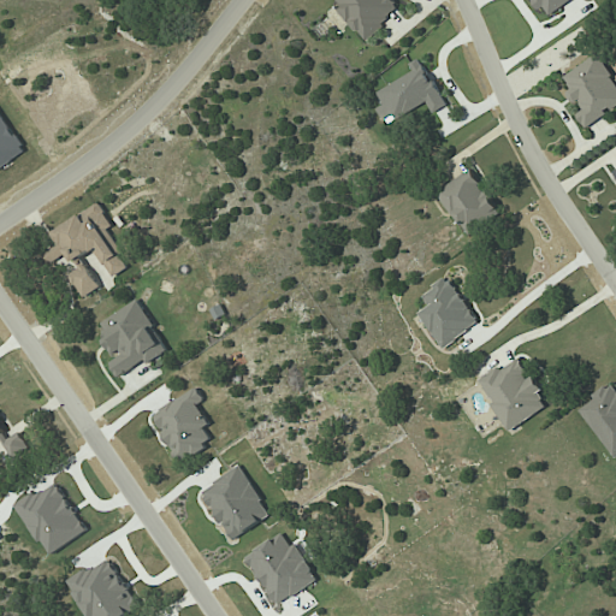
[(332,0),(363,40),(401,11),(392,0),(332,0)]
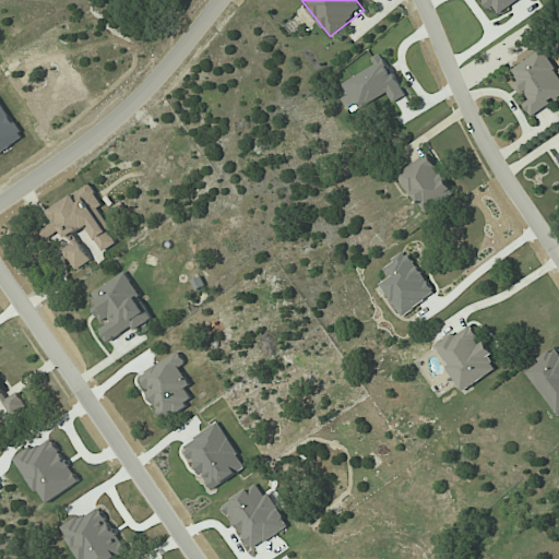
[(484,0),(495,16),(519,0),(484,0)]
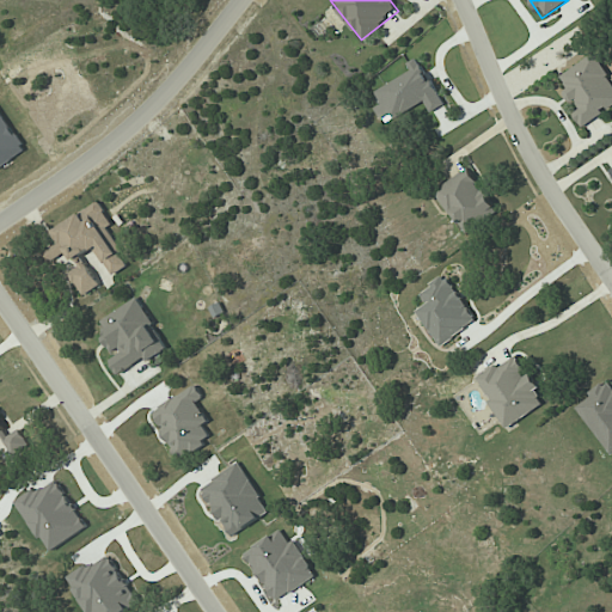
[(557,77),(573,102),(575,101),(580,109),(573,114),(581,127),(611,106),(611,80),(595,54),(557,77)]
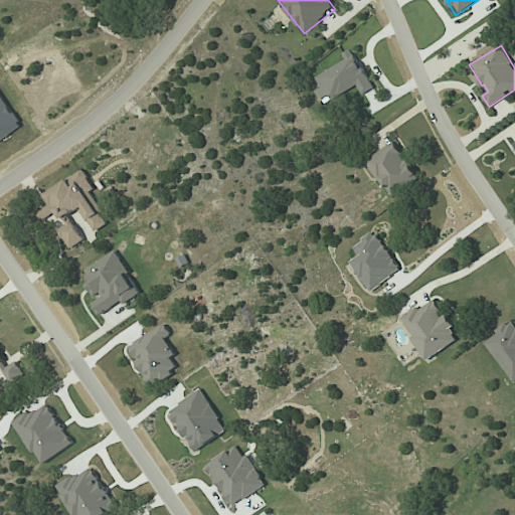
[(373,90),(352,48),(342,53),(346,60),(315,76),(321,88),(315,91),(322,105),(357,87),(362,96),(373,90)]
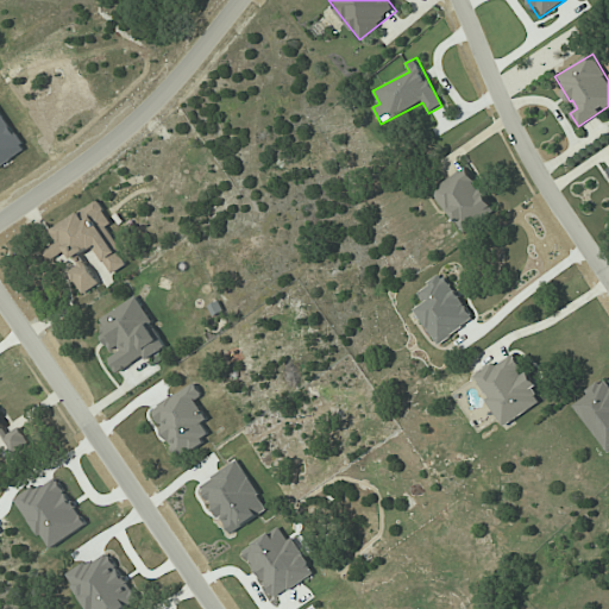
[(0,108),(11,126),(10,126),(14,135),(17,133),(24,143),(23,144),(25,149),(0,165),(0,108)]
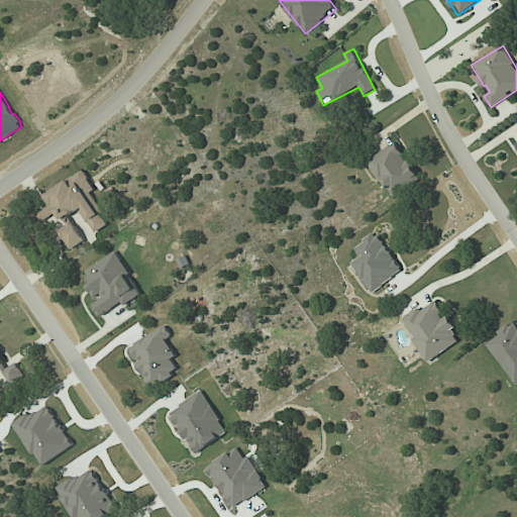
[(368,160),(391,198),(420,180),(397,142),(368,160)]
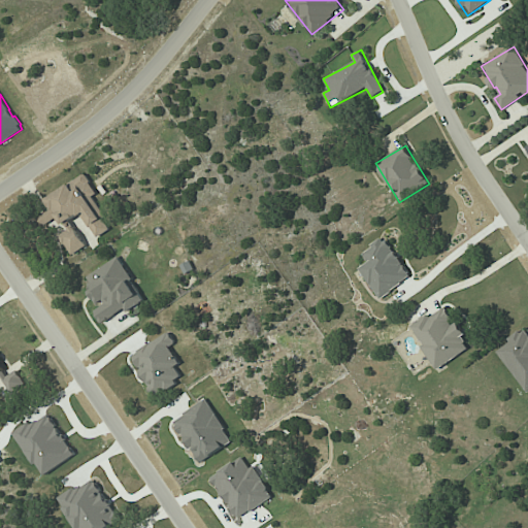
[(45,199),(85,172),(91,180),(90,183),(97,194),(93,197),(105,216),(102,218),(110,229),(98,237),(91,227),(90,229),(81,217),(79,218),(77,216),(75,217),(76,219),(71,222),(88,245),(73,257),(65,245),(64,246),(58,237),(69,230),(66,225),(62,225),(58,219),(45,228),(38,217),(52,207),(45,199)]
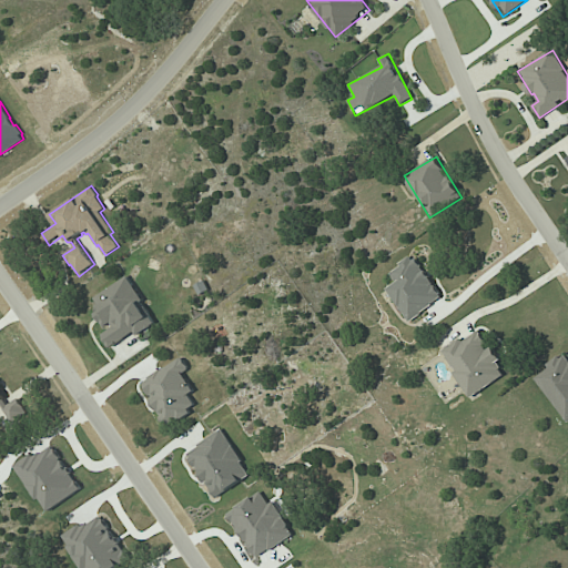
[(396,283),(386,288),(408,322),(443,298),(414,255),(388,272),(396,283)]
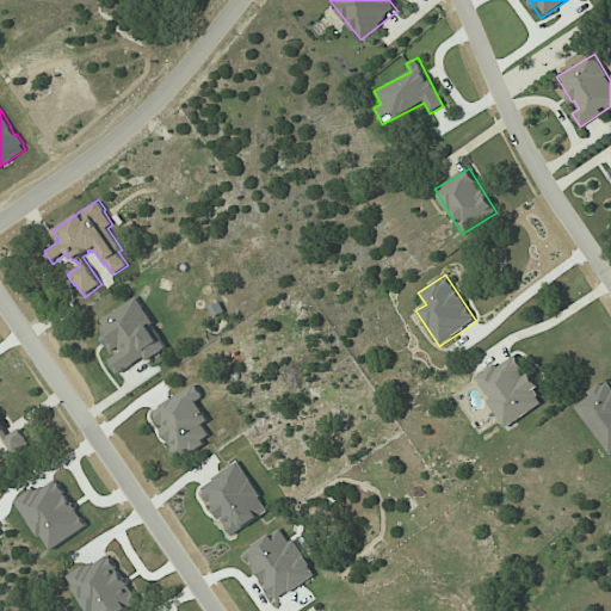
[(100,320),(109,333),(103,337),(113,356),(110,358),(121,376),(167,346),(137,298),(100,320)]
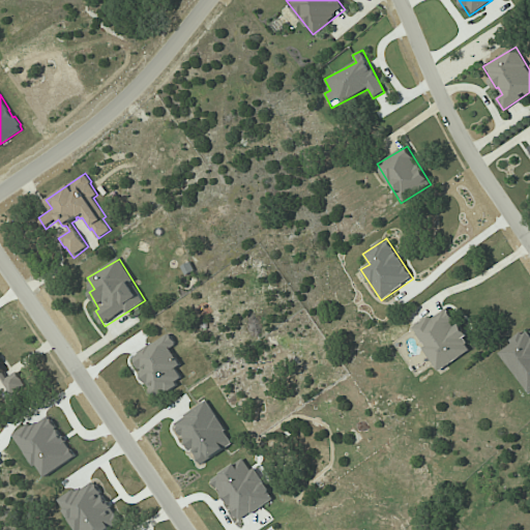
[(430,316),(412,327),(439,371),(473,349),(458,324),(457,325),(446,308),(431,319),(430,316)]
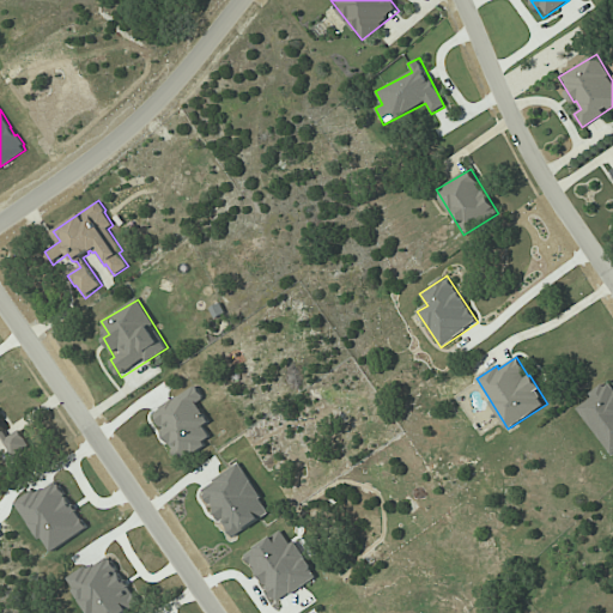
[(612,453),(612,381),(612,380),(589,394),(592,399),(578,407),(610,455),(612,453)]
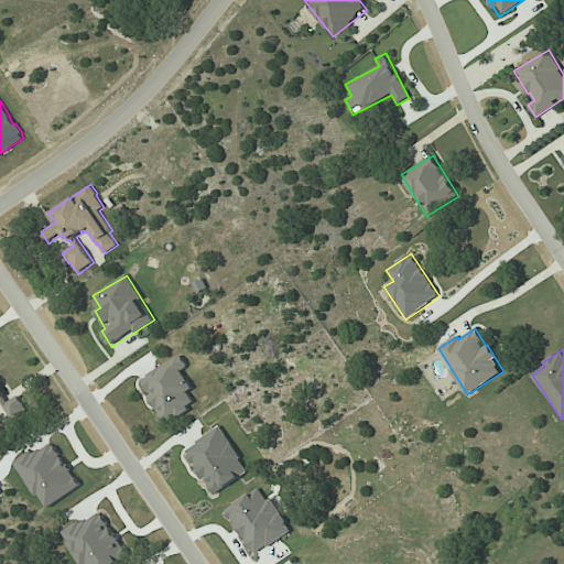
[(163,424),(194,410),(186,392),(192,390),(183,369),(187,367),(183,357),(142,376),(163,424)]
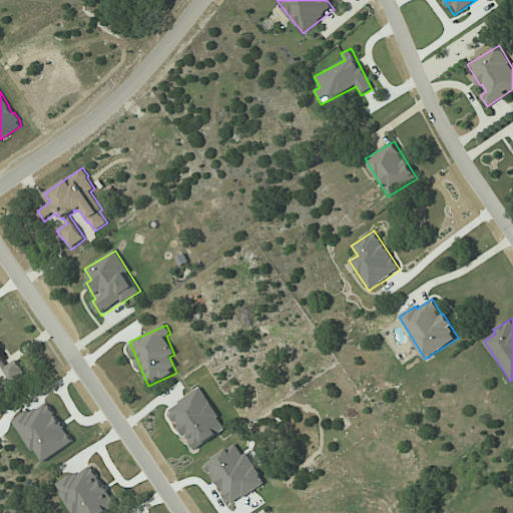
[(0,364),(0,365),(11,382),(25,373),(17,360),(8,366),(0,352),(0,364)]
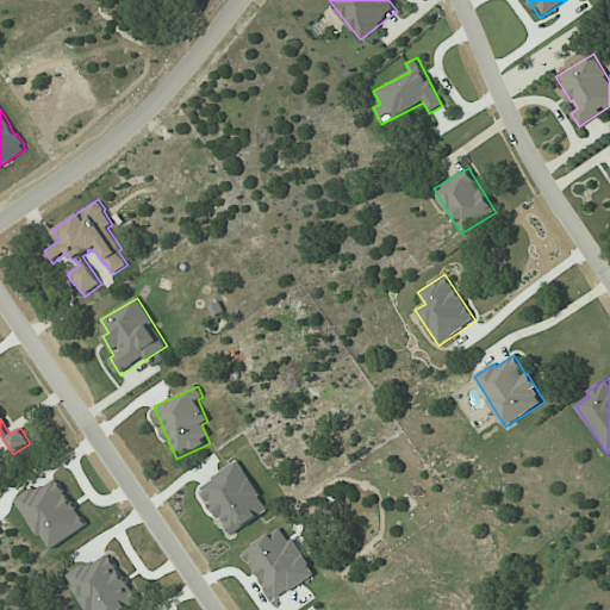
[(269,511),(238,462),(200,486),(231,535),(269,511)]
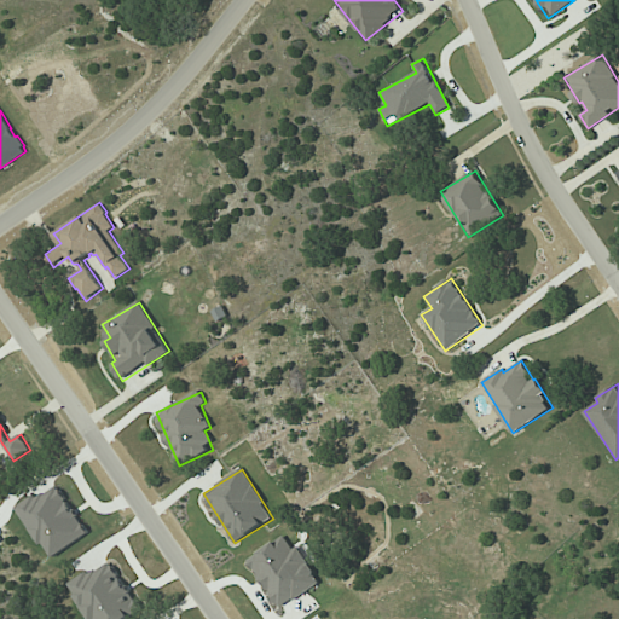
[(88,534),(57,484),(18,508),(50,559),(88,534)]
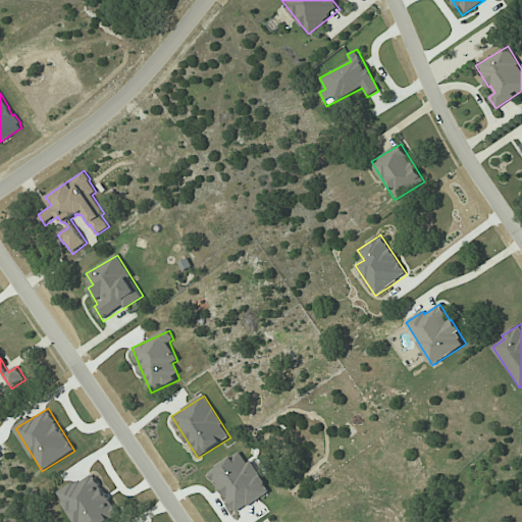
[(209,472),(236,514),(271,491),(252,461),(248,464),(240,452),(209,472)]
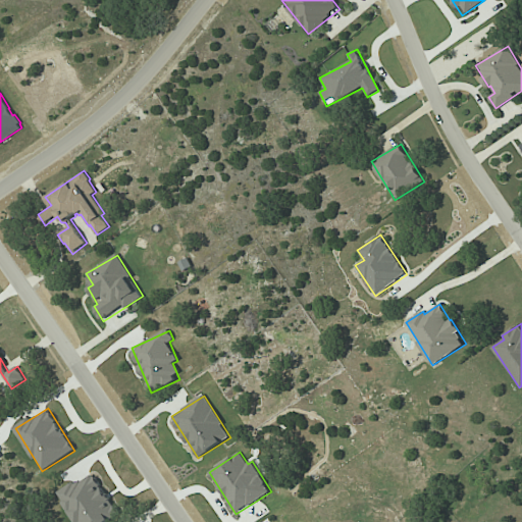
[(72,521),(106,521),(117,516),(94,472),(57,492),(72,521)]
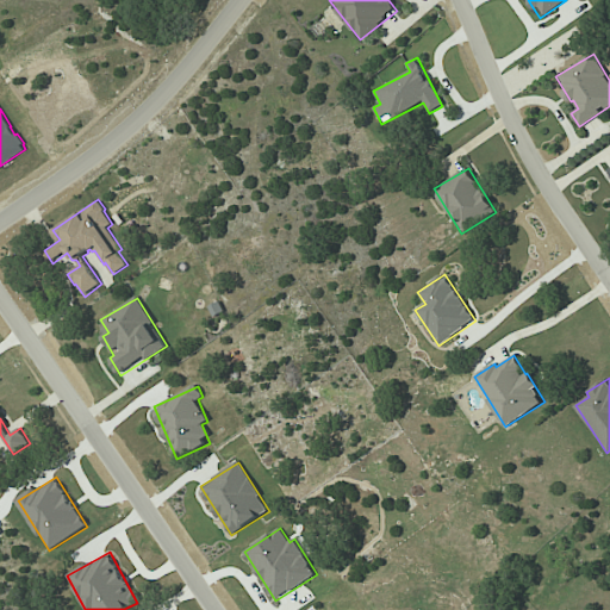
All buildings are outlined.
